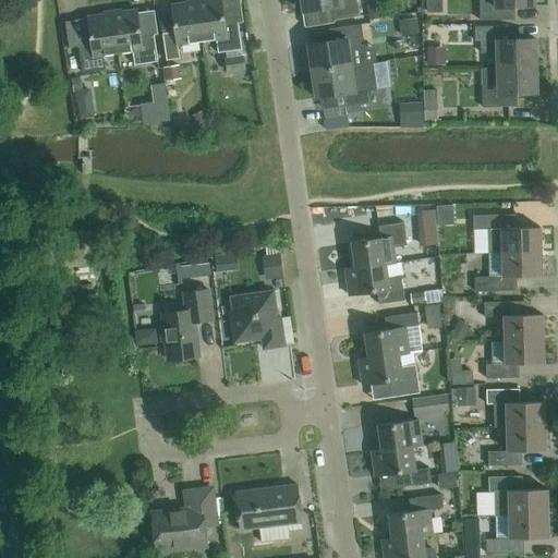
[(178,46),(202,41),(196,0),(193,0),(187,1),(187,3),(171,5),(176,32),(162,34),(167,61),(180,59),(178,46)]
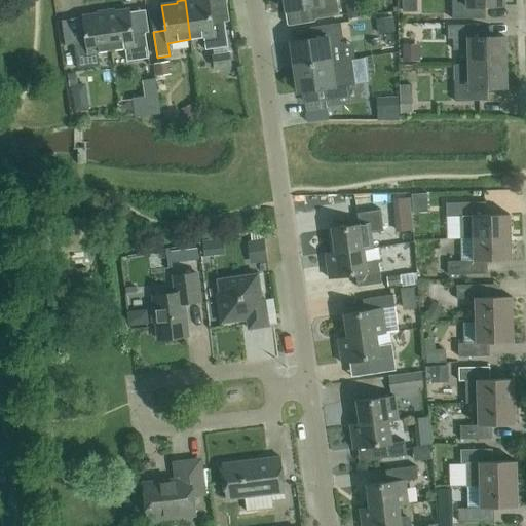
[(185,0),(190,39),(203,38),(205,50),(228,47),(224,22),(212,24),(209,0),(194,0),(193,0),(185,0)]
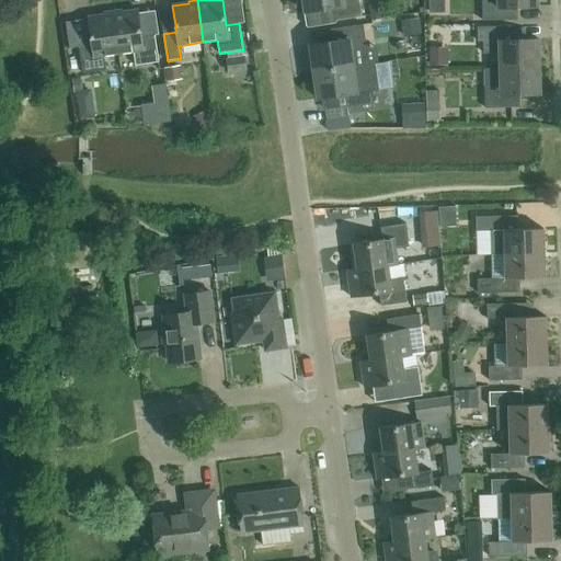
[(358,0),(302,0),(305,12),(333,9),(334,21),(362,16),(358,0)]
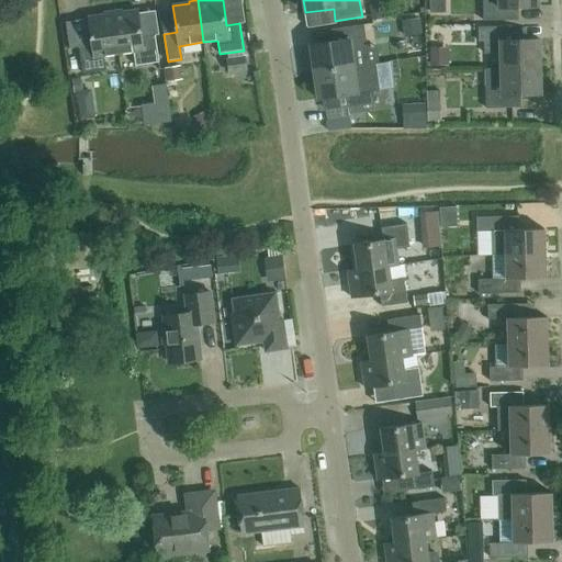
[(510,8),(538,7),(538,0),(483,0),(484,21),(510,20),(510,8)]
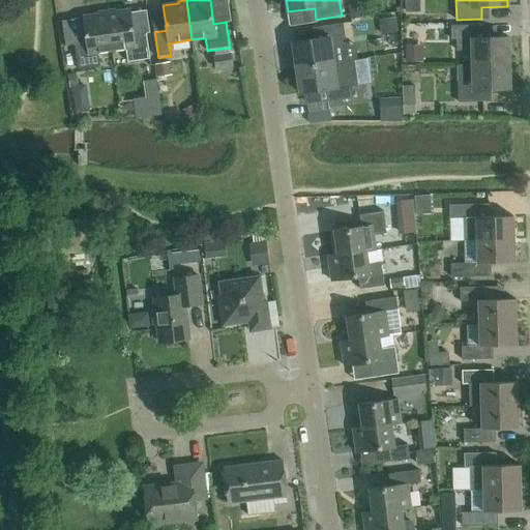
[(357,5),(349,7),(350,18),(358,17),(357,5)]
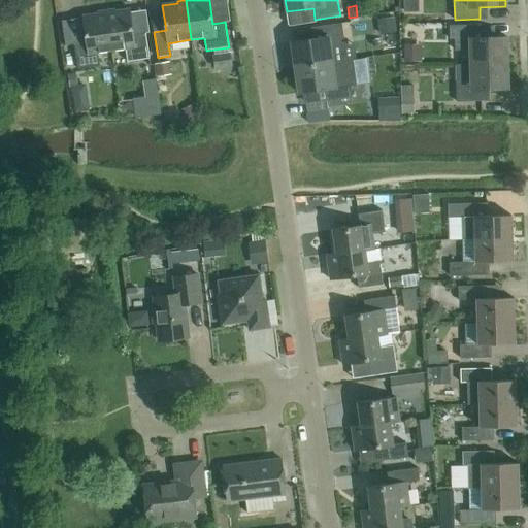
[(106,10),(111,51),(126,48),(127,62),(150,59),(145,33),(133,35),(130,9),(114,11),(114,9),(106,10)]
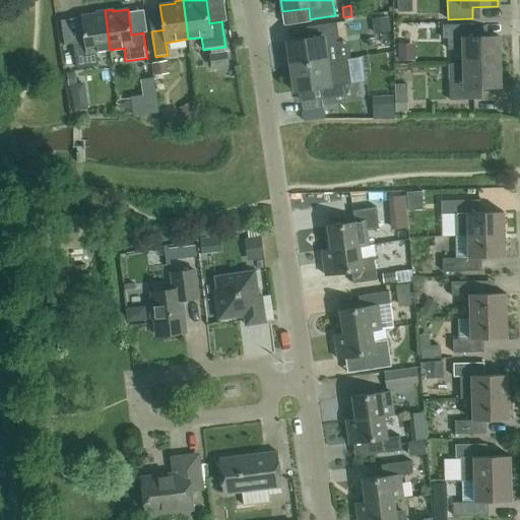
[(96,52),(110,50),(105,10),(96,12),(96,13),(81,15),(85,41),(73,43),(76,68),(99,65),(96,52)]
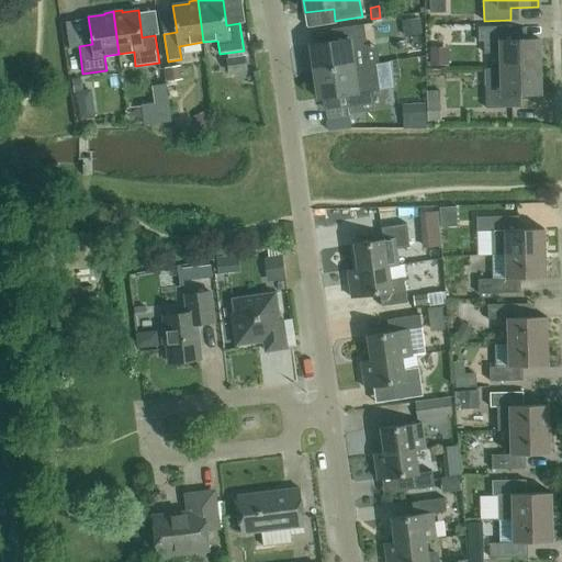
[(419,18),(402,21),(404,37),(422,34),(419,18)]
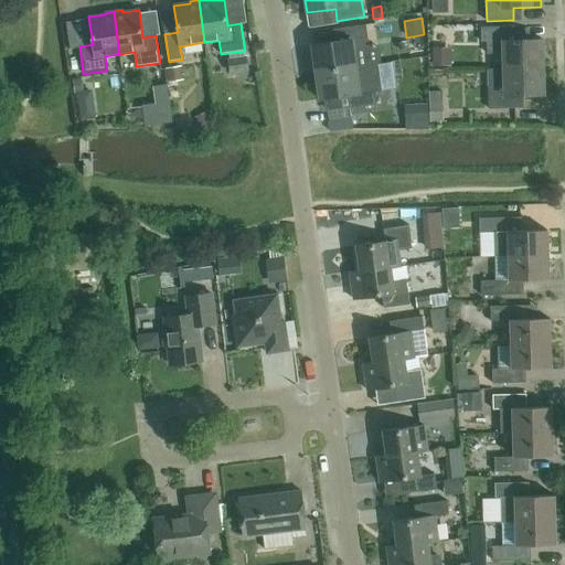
[(340,41),(312,45),(316,73),(355,67),(353,52),(369,50),(365,25),(338,29),(340,41)]
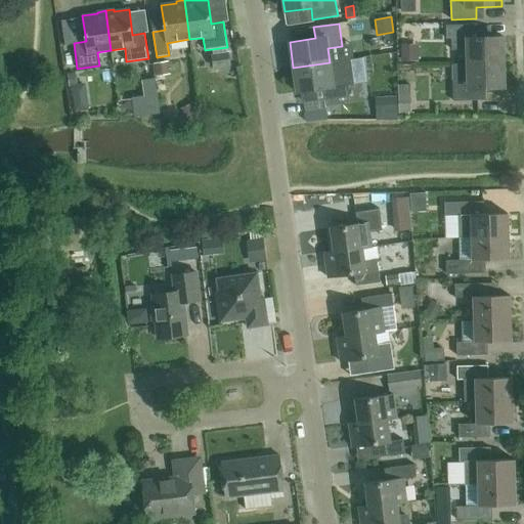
[(467,63),(504,62),(503,37),(477,38),(477,25),(446,26),(446,39),(451,39),(451,50),(467,49),(467,63)]
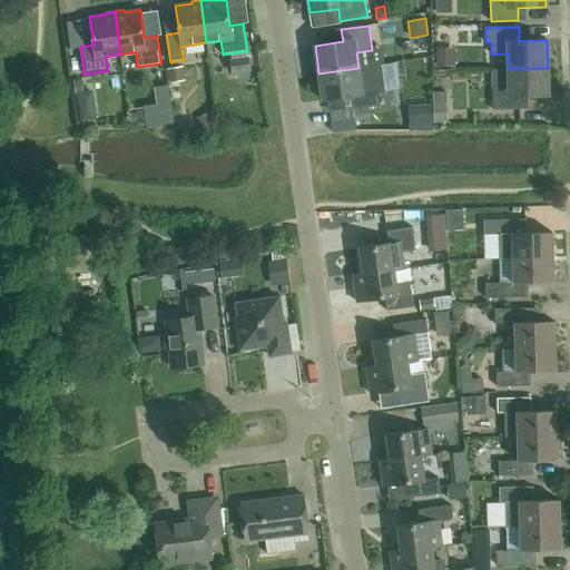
[(438,53),(438,66),(454,66),(454,53),(438,53)]
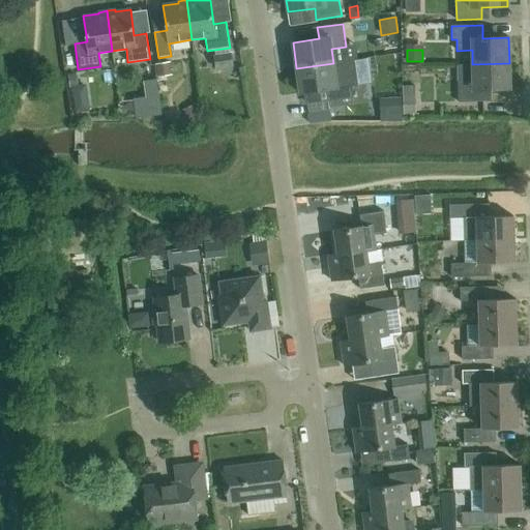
[(214,56),(216,68),(232,66),(231,54),(214,56)]
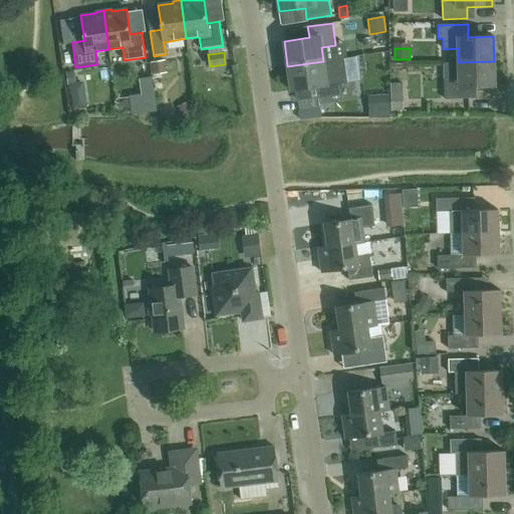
[(343,58),(323,61),(287,66),(291,91),(316,87),(318,98),(342,95),(341,83),(347,82),(343,58)]
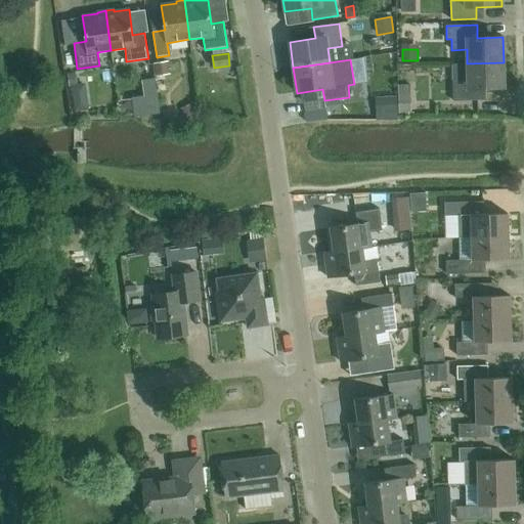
[(478,89),(505,88),(504,62),(467,63),(452,64),(453,101),(479,100),(478,89)]
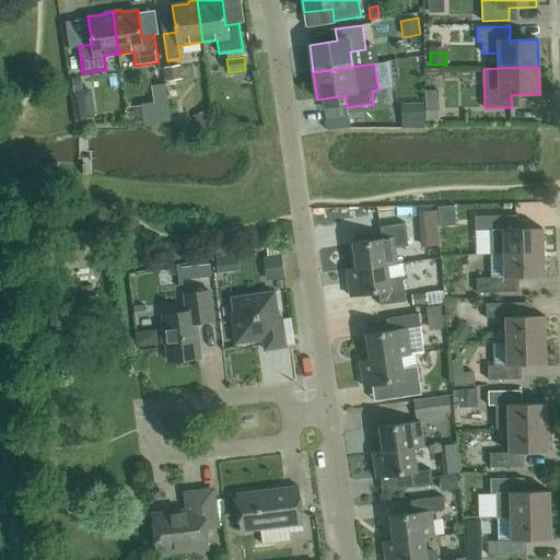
[(167,81),(181,79),(178,68),(165,70),(167,81)]
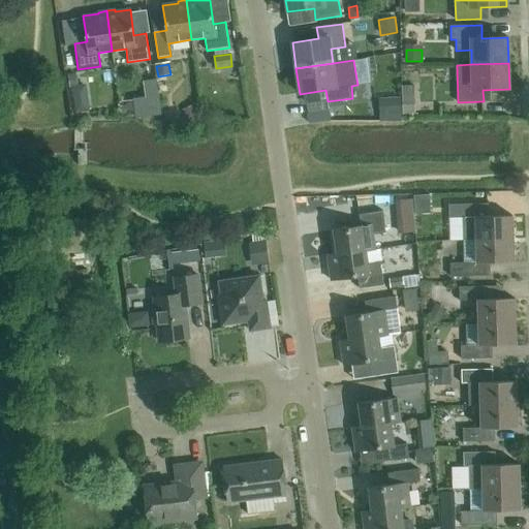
[(78,72),(69,73),(70,86),(79,85),(78,72)]
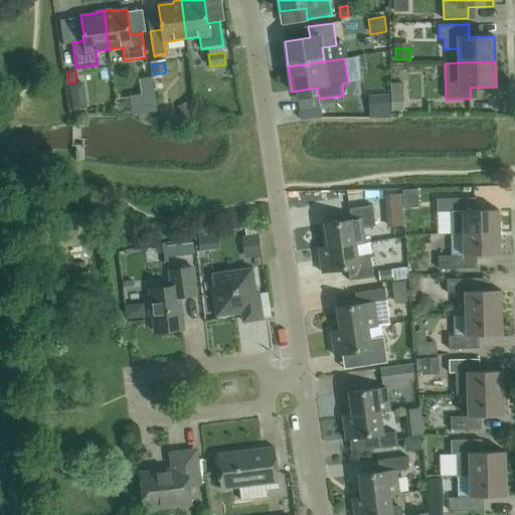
[(153,78),(141,79),(143,96),(146,112),(157,110),(153,78)]
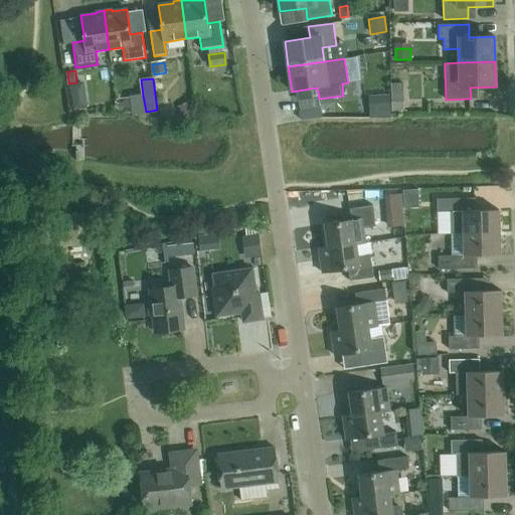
[(374,98),(374,113),(389,112),(388,98),(374,98)]
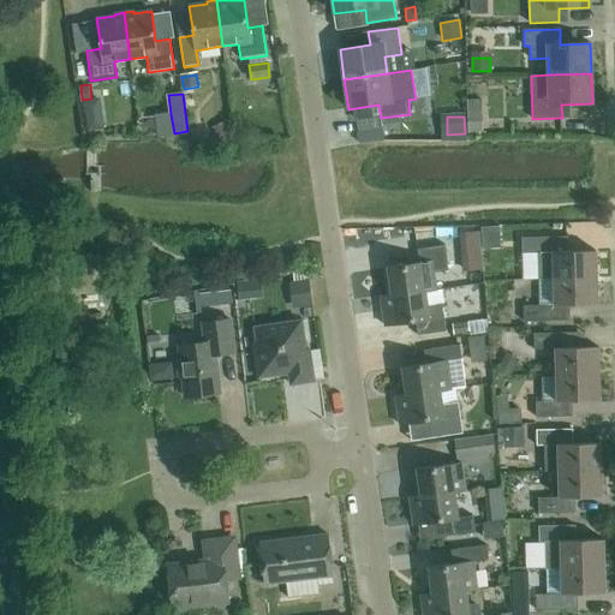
[(482,117),(467,118),(469,131),(482,131),(482,117)]
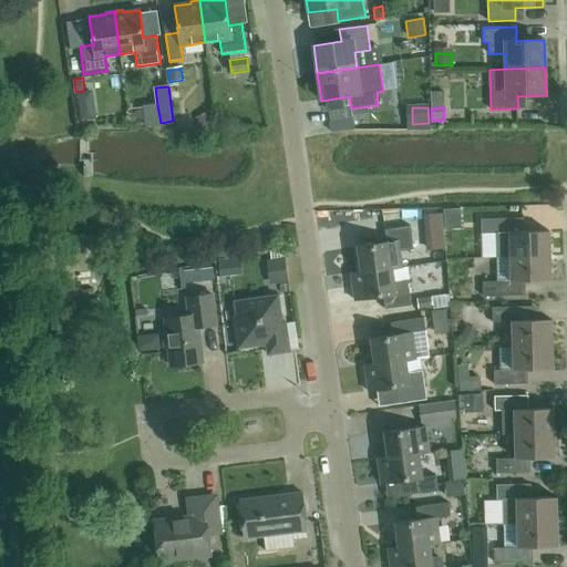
[(210,117),(198,123),(204,133),(215,126),(210,117)]
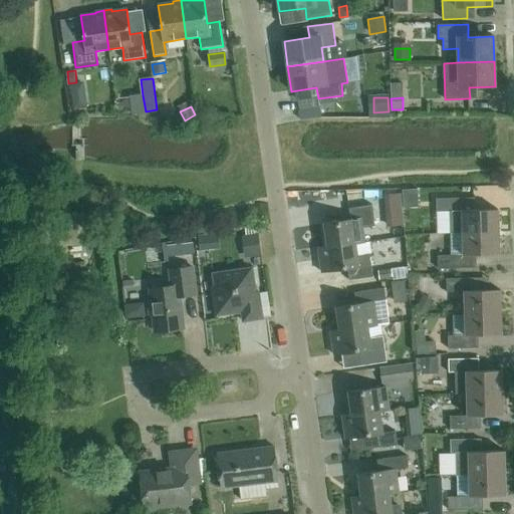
[(401,199),(410,199),(409,190),(400,191),(401,199)]
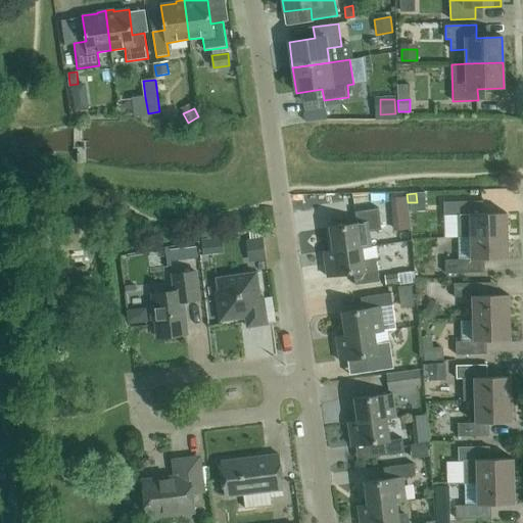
[(391,198),(393,215),(408,214),(406,197),(391,198)]
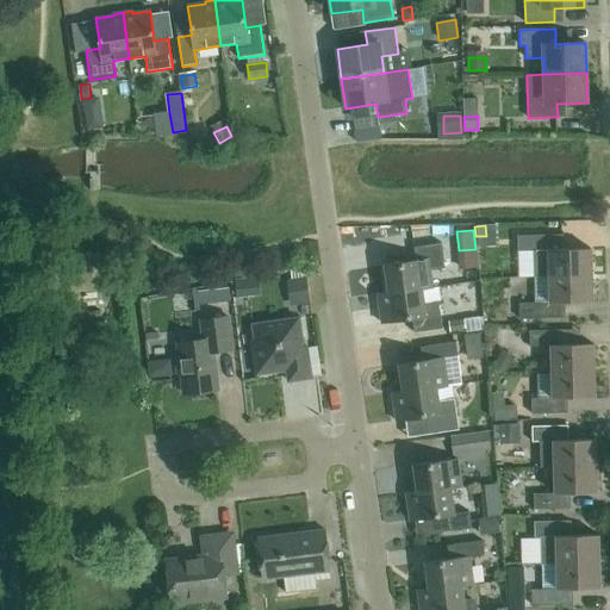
[(535,277),(549,277),(591,275),(591,249),(564,249),(562,235),(517,236),(517,251),(535,251),(535,277)]
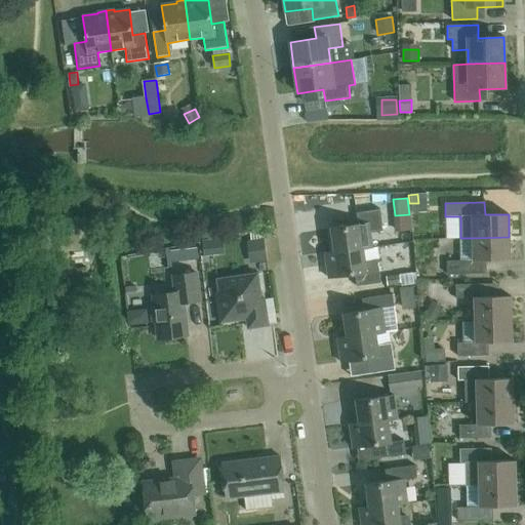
[(363,248),(363,249),(372,248),(370,233),(382,231),(379,209),(356,212),(357,225),(330,229),(334,252),(363,248)]
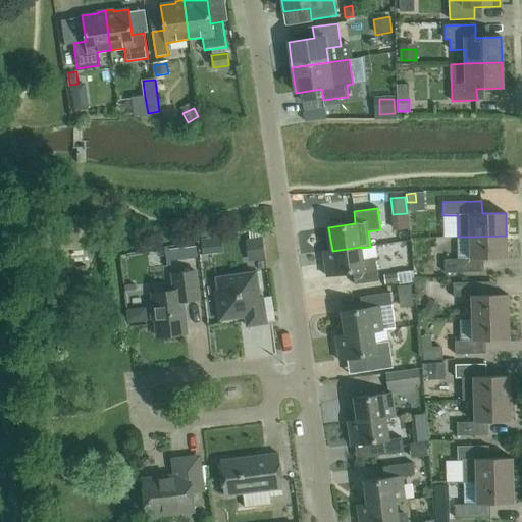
[(506,236),(470,237),(458,237),(459,259),(444,260),(445,273),(483,272),(483,259),(507,258),(506,236)]
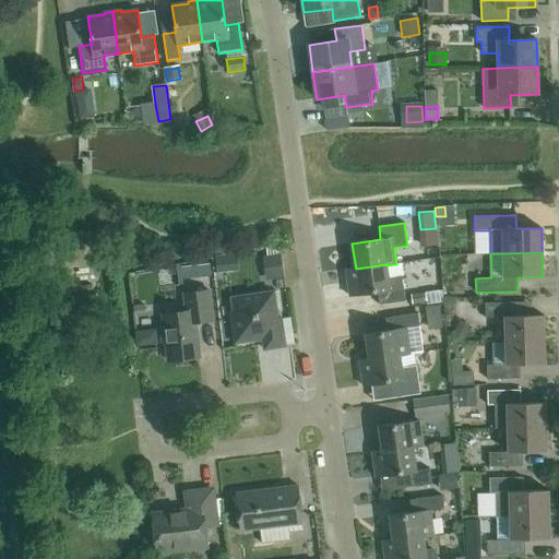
[(281,254),(268,257),(271,278),(284,276),(281,254)]
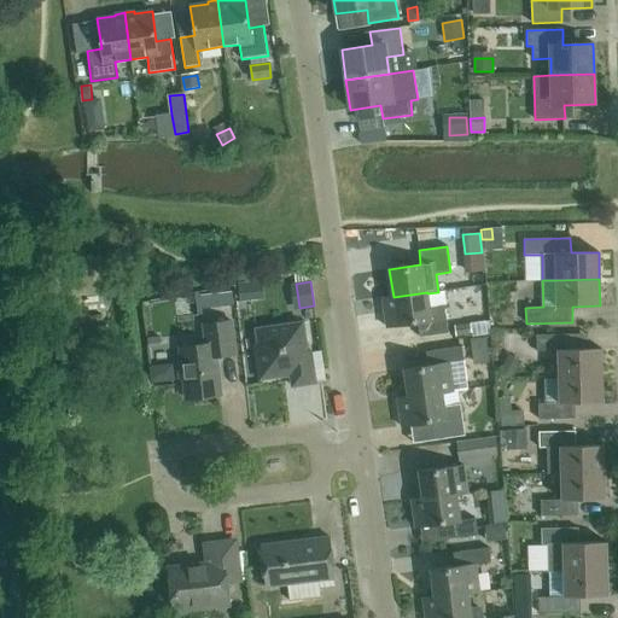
[(231,292),(216,293),(217,303),(231,302),(231,292)]
